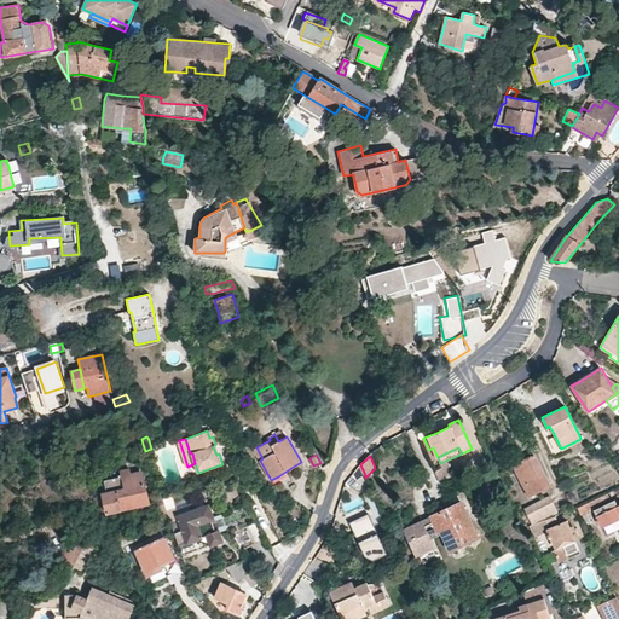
[(530,496),(549,486),(534,456),(514,466),(518,472),(525,485),(530,496)]
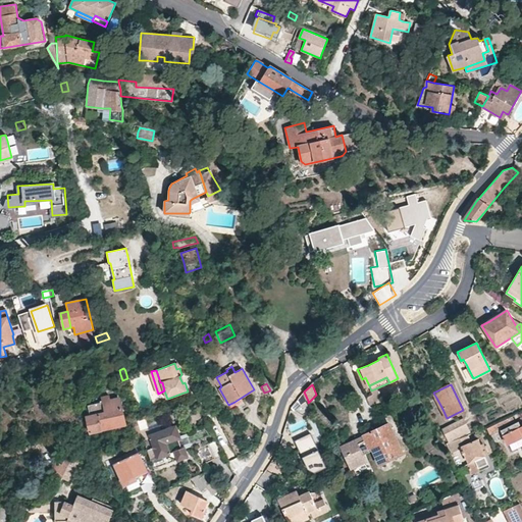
[(308,401),(304,392),(298,399),(300,405),(308,401)]
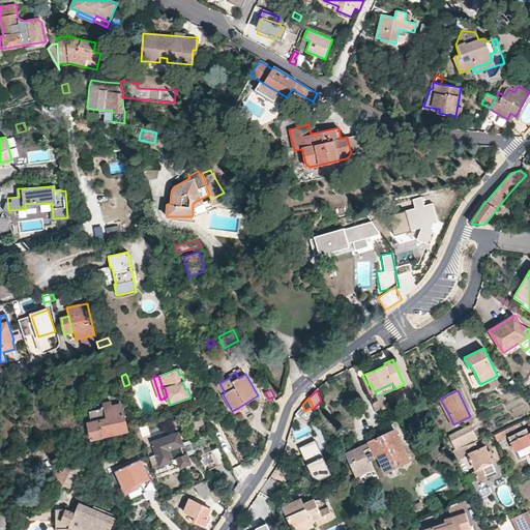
[(122,415),(119,404),(89,411),(91,422),(88,423),(91,439),(123,432),(127,431),(124,415),(122,415)]
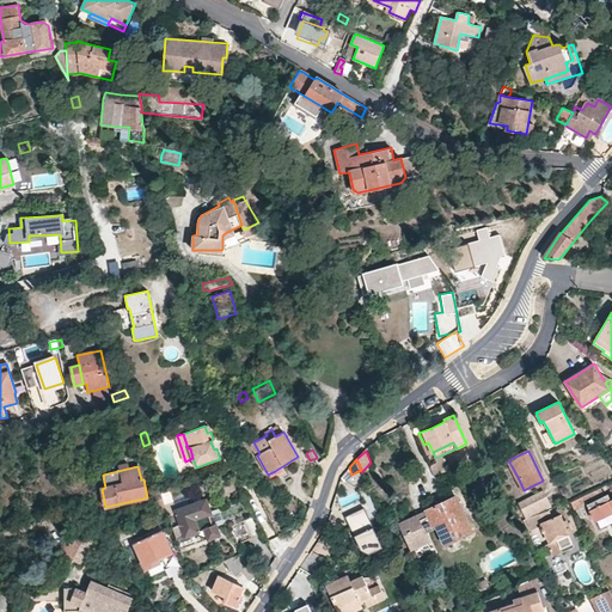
[(611,481),(609,483),(611,490),(611,491),(587,505),(595,521),(611,513),(611,481)]
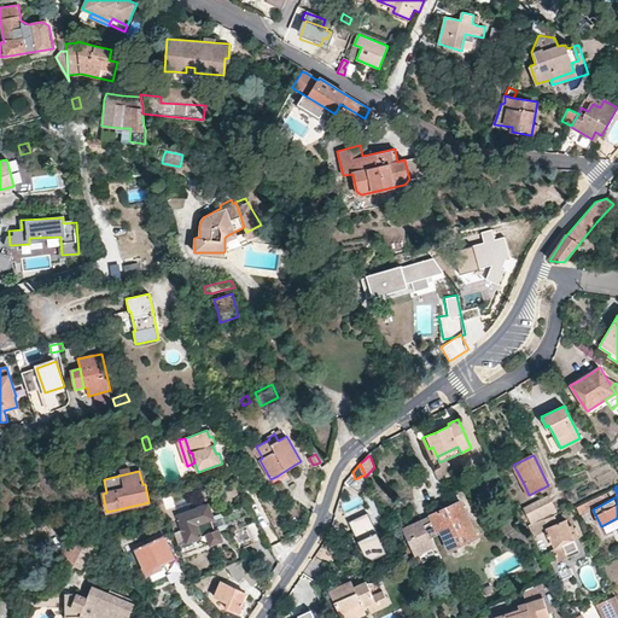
[(161,496),(155,497),(162,519),(168,517),(167,511),(164,506),(161,496)]
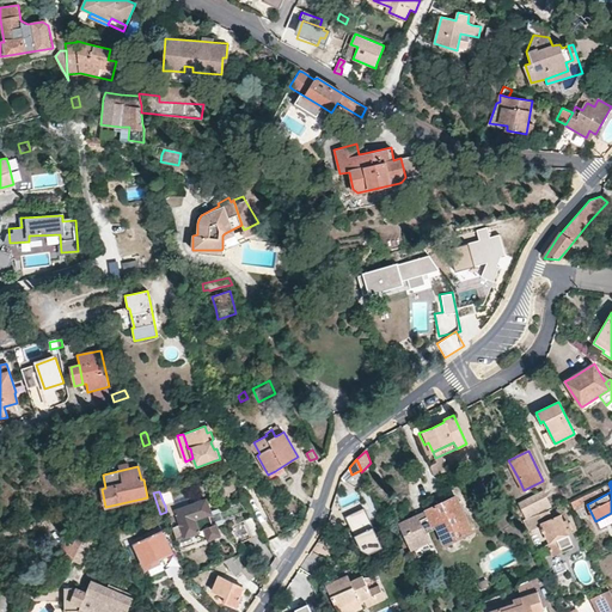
[(551,509),(543,491),(519,502),(526,518),(533,515),(551,509)]
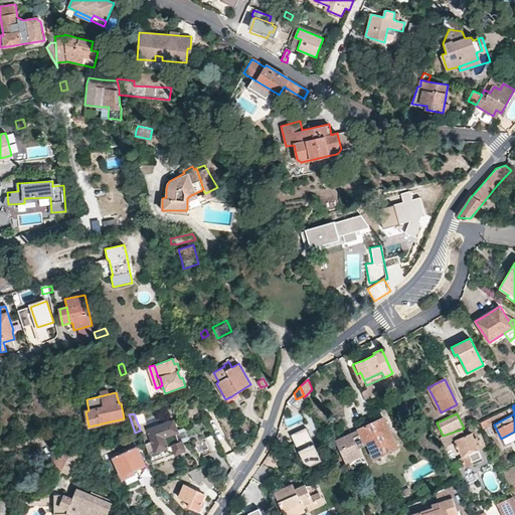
[(318,426),(314,416),(296,425),(291,427),(299,442),(315,434),(313,430),(318,426)]
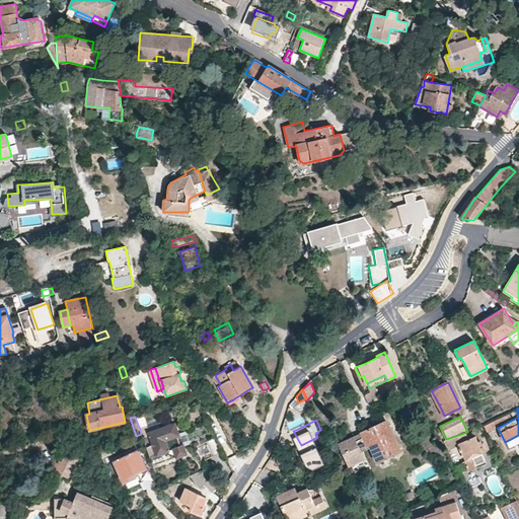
[(374,424),(360,430),(367,446),(369,445),(377,462),(399,451),(386,422),(377,427),(376,427),(374,424)]
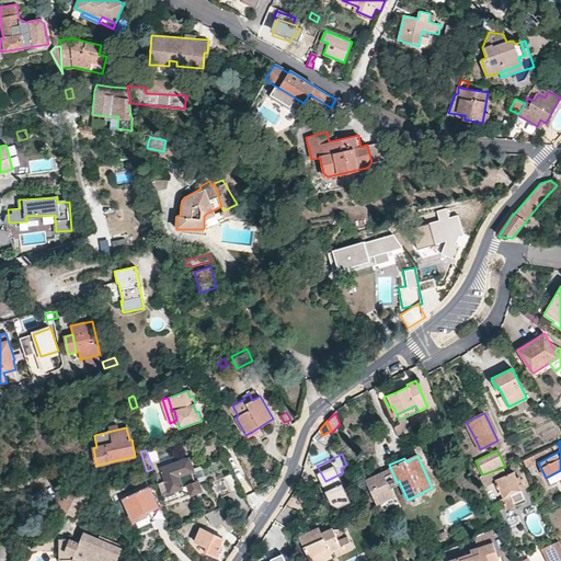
[(179,468),(176,465),(164,468),(163,469),(160,460),(152,464),(151,464),(152,469),(155,474),(161,494),(183,487),(186,485),(194,483),(189,469),(185,470),(184,466),(179,468)]
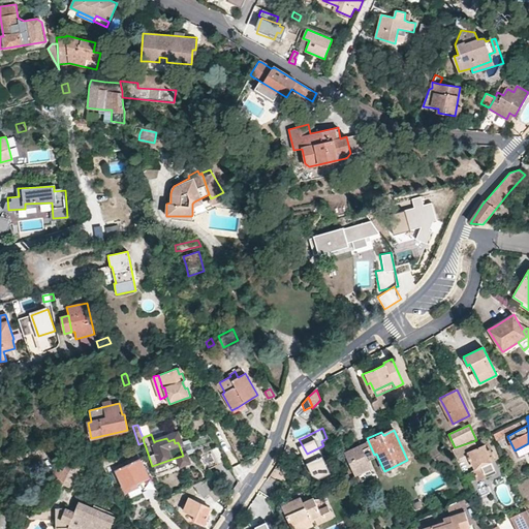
[(378,459),(376,454),(374,455),(367,438),(343,449),(355,475),(372,467),(369,463),(378,459)]
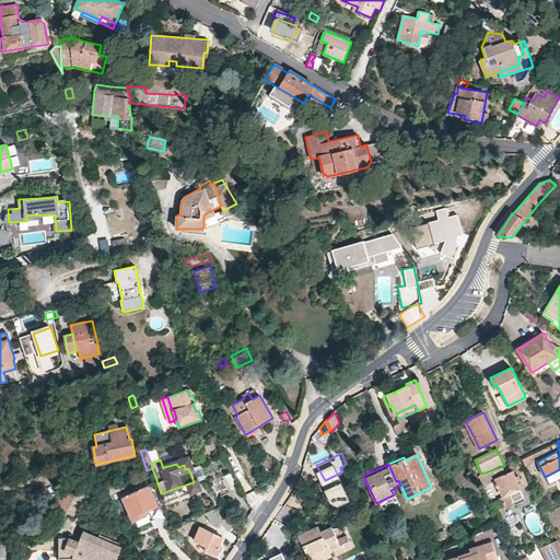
[(479,475),(481,481),(490,477),(488,471),(481,474),(479,475)]
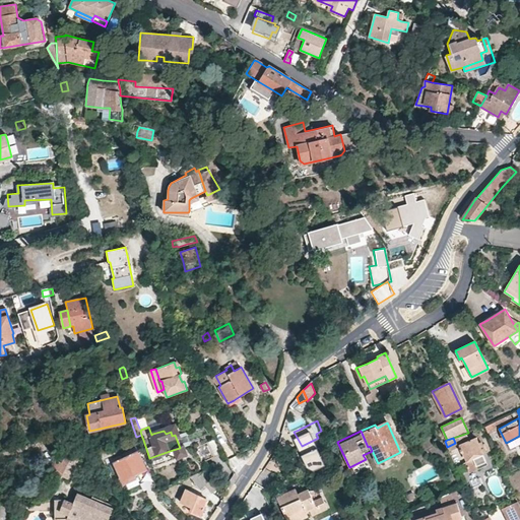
[(484,449),(483,444),(478,445),(476,438),(461,445),(467,461),(482,455),(481,451),(484,449)]
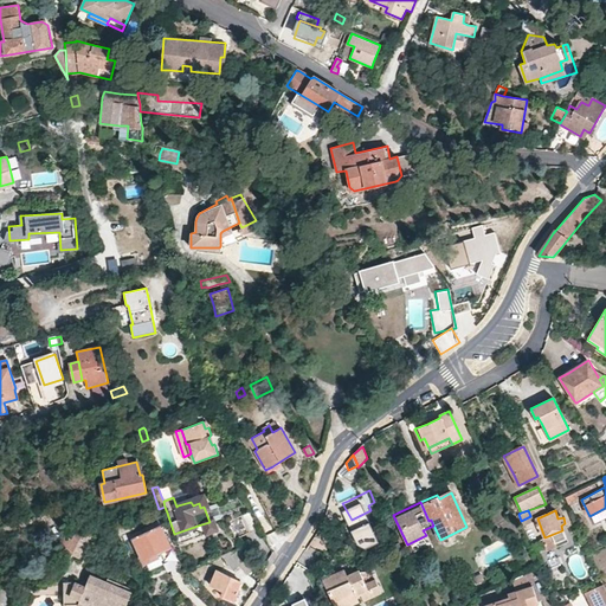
[(250,511),(242,514),(247,530),(256,528),(250,511)]
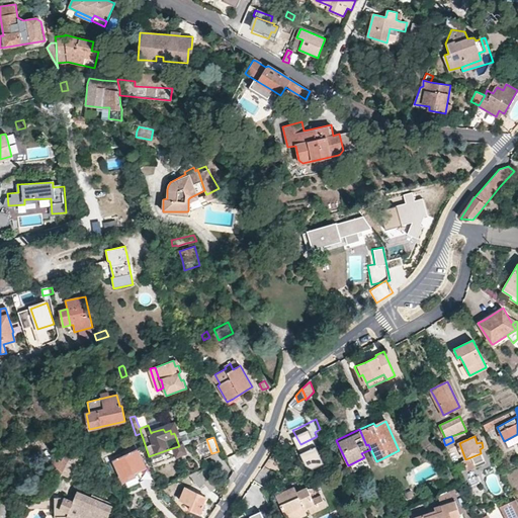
[(296,448),(307,468),(322,461),(313,441),(296,448)]
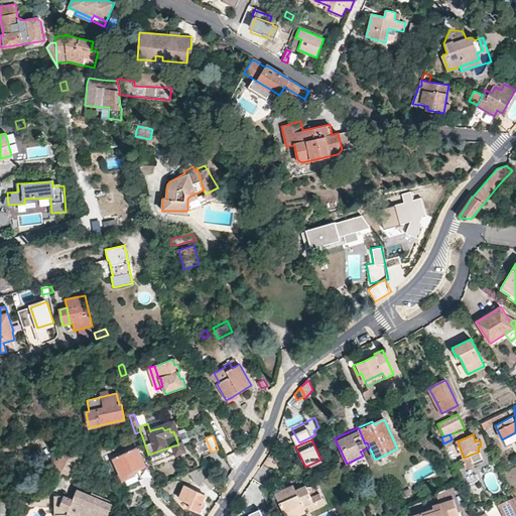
[(109,450),(106,445),(99,449),(101,455),(109,450)]
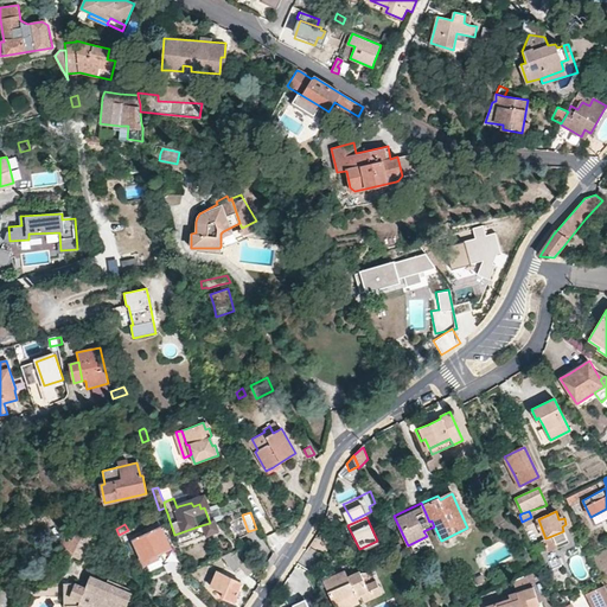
[(171,547),(161,526),(148,532),(147,529),(140,532),(141,535),(139,536),(138,532),(131,535),(147,570),(148,570),(152,569),(155,576),(164,566),(161,561),(164,560),(160,551),(171,547)]
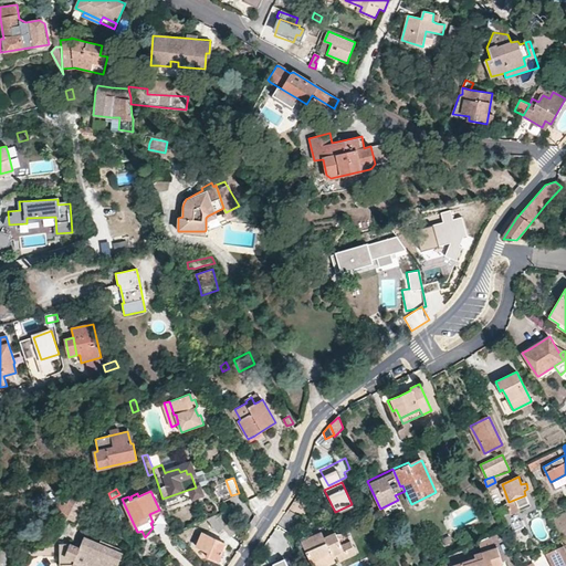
[(55,507),(61,511),(56,521),(58,522),(63,524),(66,519),(73,505),(77,496),(73,494),(67,503),(60,499),(55,507)]
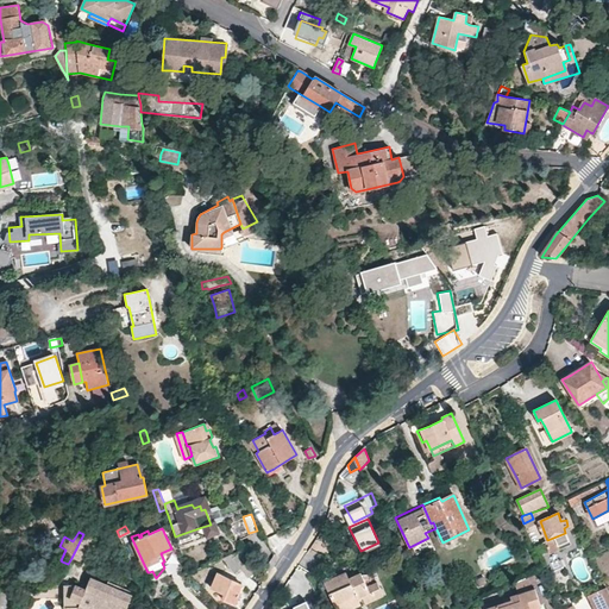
[(79,553),(82,556),(87,541),(88,537),(83,534),(79,544),(71,558),(76,559),(79,553)]
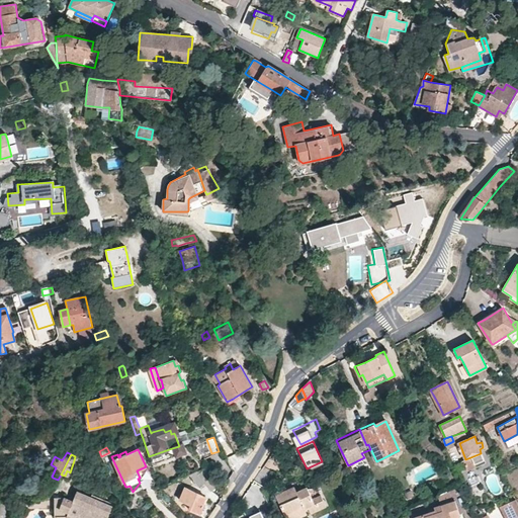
[(451,458),(454,463),(461,460),(458,454),(451,458)]
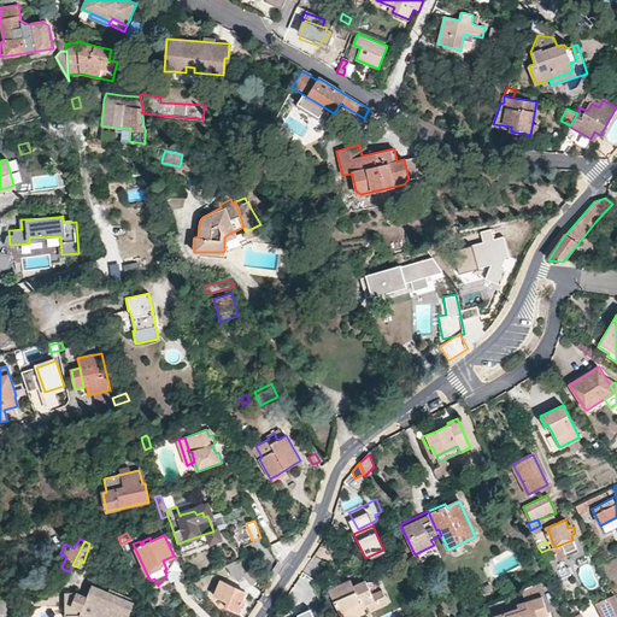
[(231,574),(238,580),(244,575),(251,585),(257,580),(241,560),(235,565),(234,563),(225,566),(231,574)]
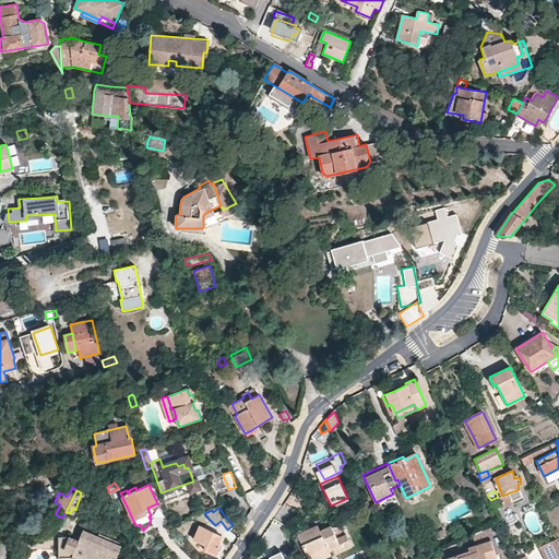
[(144,533),(154,527),(151,521),(143,531),(144,533)]
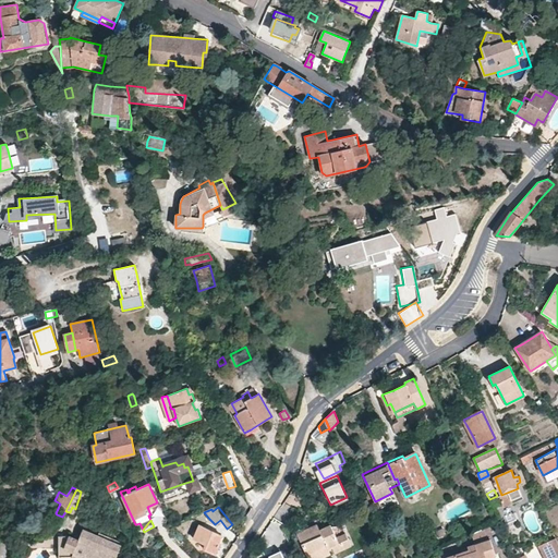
[(331,526),(330,525),(325,528),(323,522),(302,532),(314,557),(318,557),(329,554),(327,549),(331,547),(334,553),(350,545),(342,525),(331,526)]
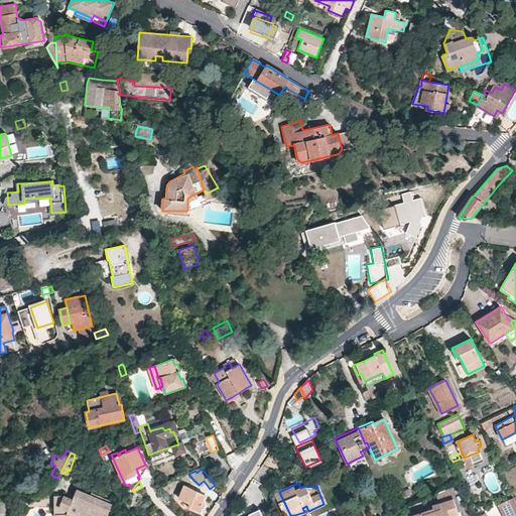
[(184,486),(179,498),(190,503),(188,507),(200,512),(204,503),(201,501),(204,495),(184,486)]
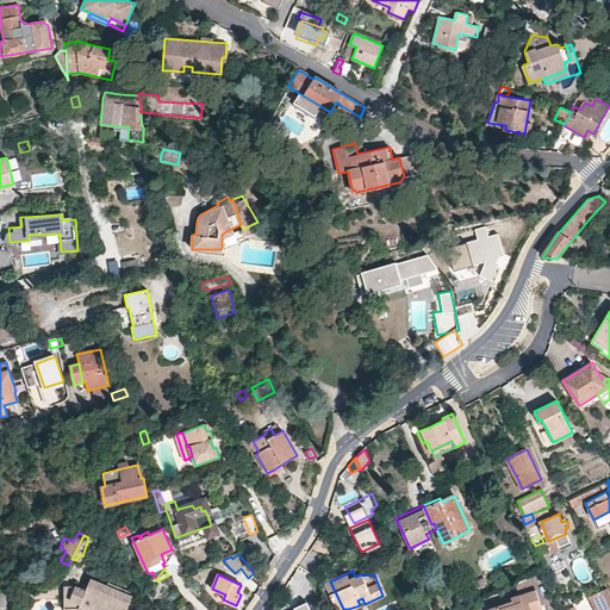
[(124,590),(118,587),(119,586),(104,580),(104,582),(87,576),(85,582),(62,583),(63,605),(76,605),(78,602),(87,605),(86,609),(88,609),(129,609),(131,605),(125,603),(119,602),(124,590)]
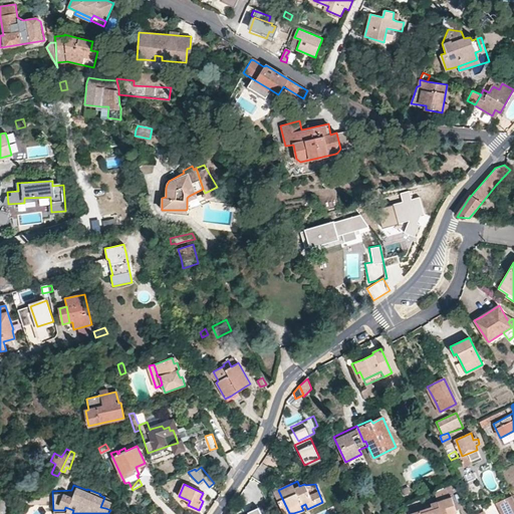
[(409,487),(402,491),(406,497),(412,494),(409,487)]
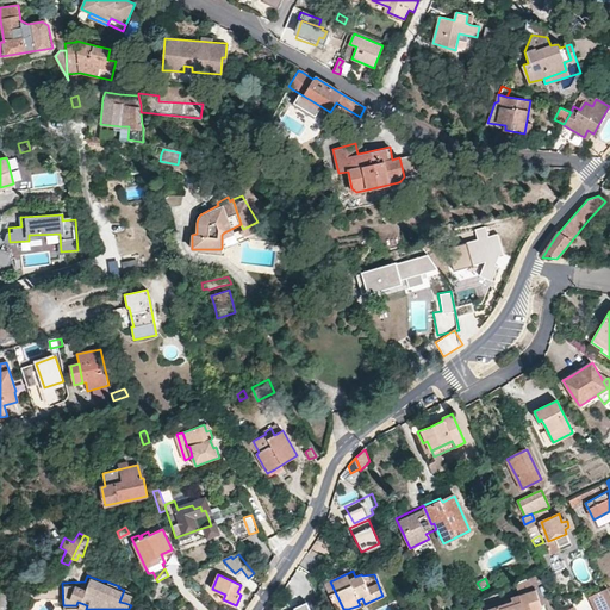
[(609,609),(609,590),(608,587),(587,597),(593,609),(609,609)]
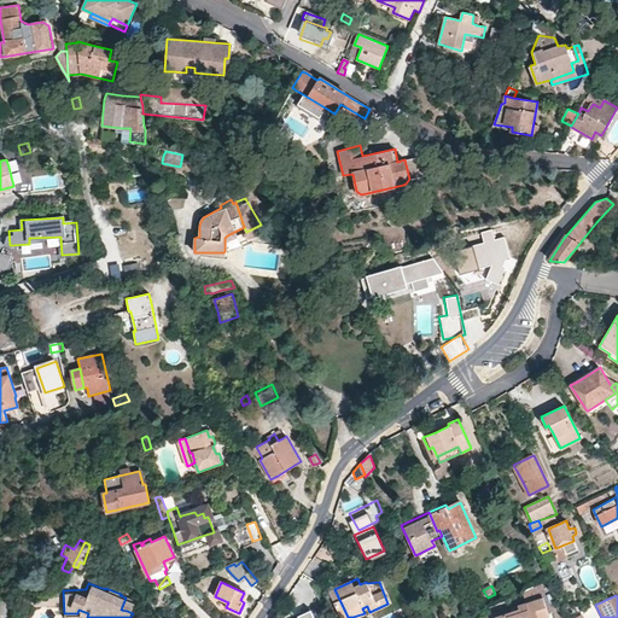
[(121,610),(127,611),(132,600),(126,598),(121,610)]
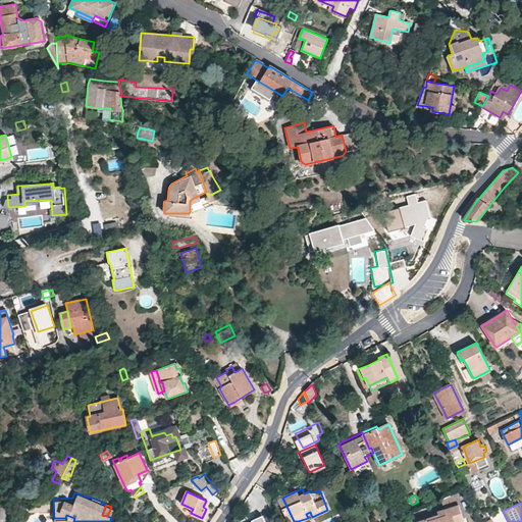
[(444,509),(445,513),(417,521),(463,521),(459,505),(444,509)]
